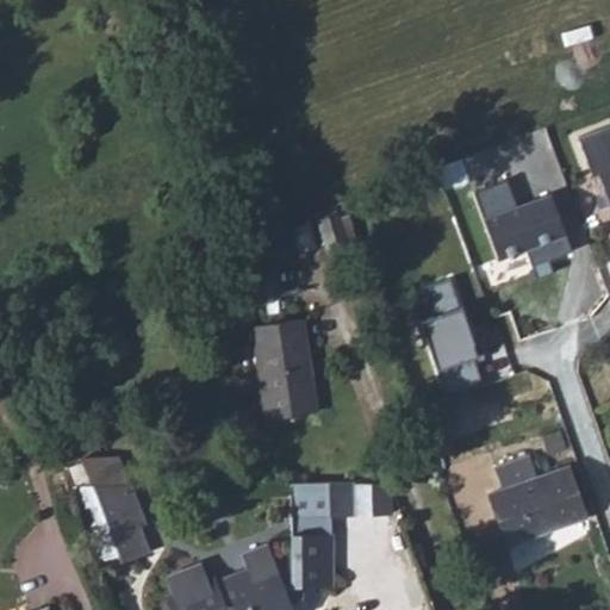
[(478,62),(485,49),(471,43),(465,56),(478,62)]
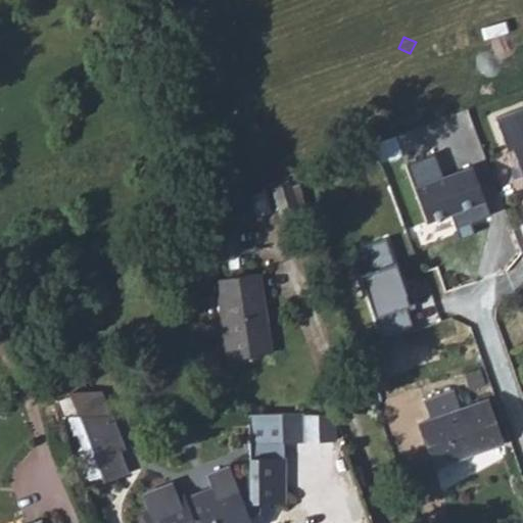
[(522,107),(495,117),(508,152),(514,150),(522,176),(522,107)]
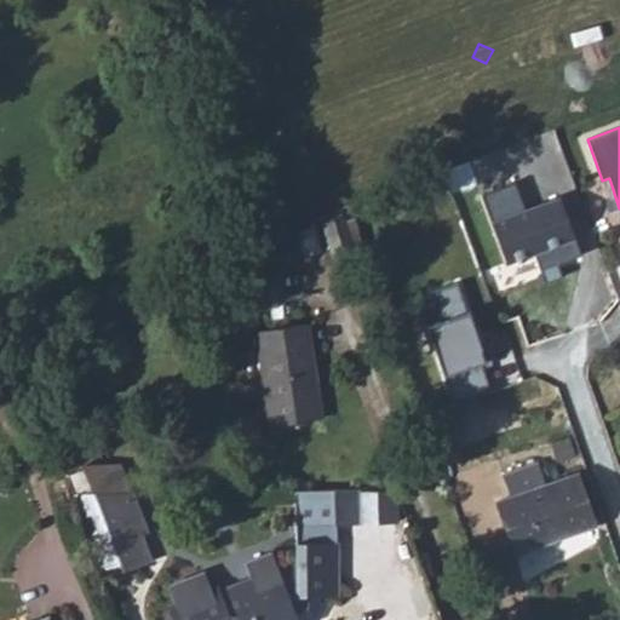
[(506,263),(534,253),(540,270),(580,254),(560,197),(526,211),(515,182),(481,195),(506,263)]
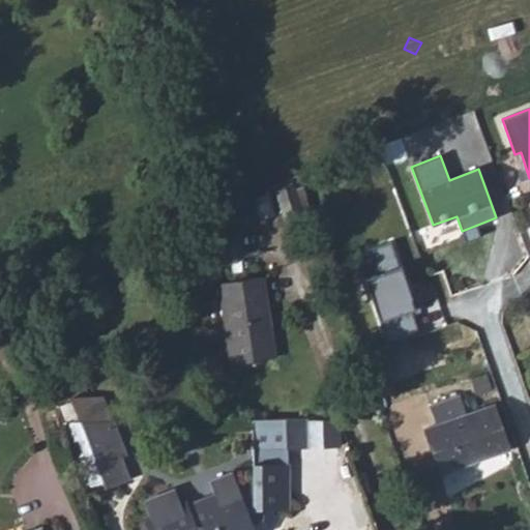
[(302,217),(293,185),(276,190),(286,223),(302,217)]
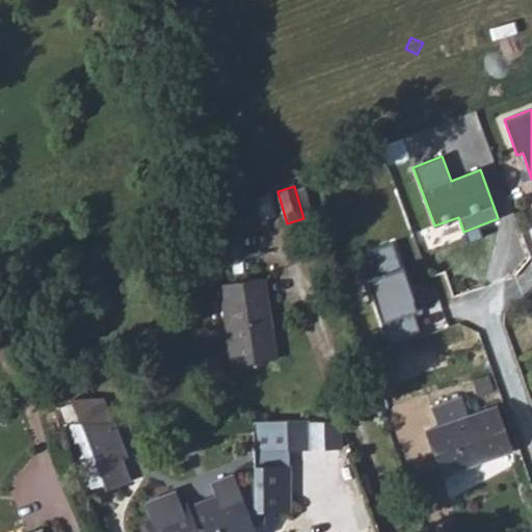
[(243,263),(239,236),(216,239),(219,266),(243,263)]
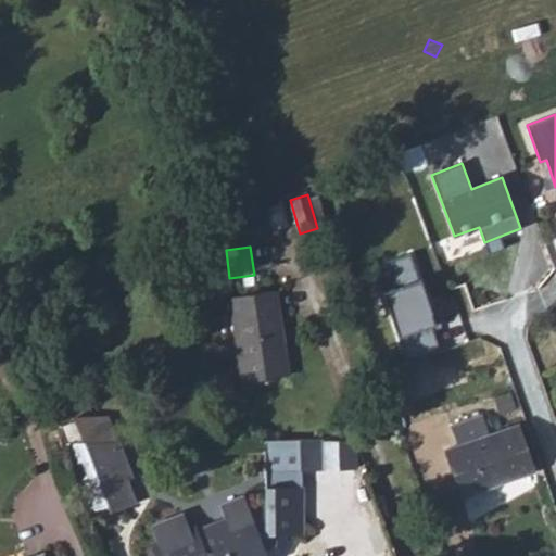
[(407,363),(441,351),(432,325),(436,324),(409,254),(387,262),(395,288),(382,292),(407,363)]
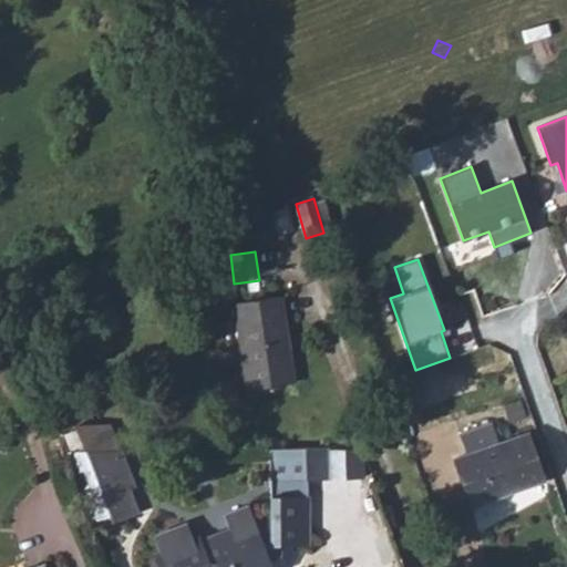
[(286,383),(274,301),(235,307),(247,390),(286,383)]
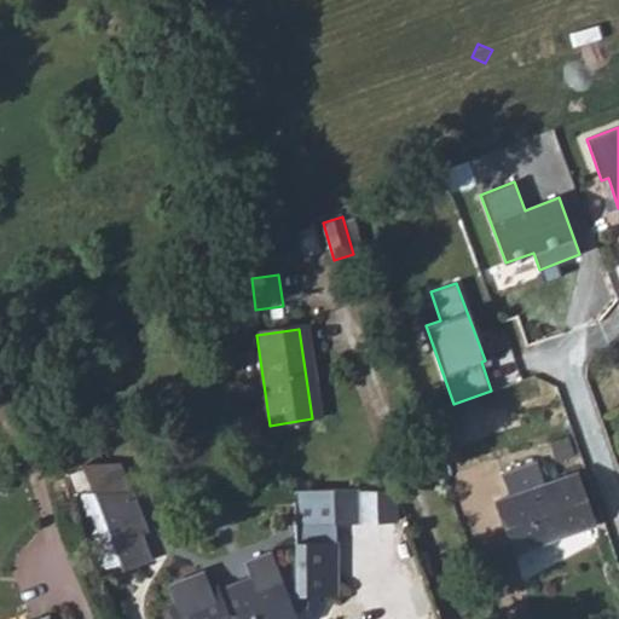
[(596,524),(578,473),(545,484),(537,462),(503,473),(510,496),(495,502),(513,553),(596,524)]
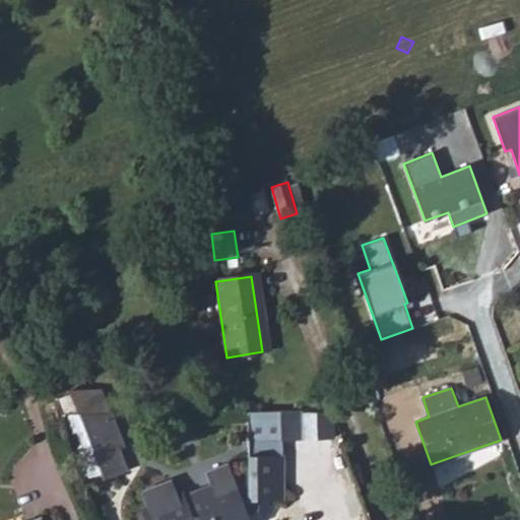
[(60,397),(66,411),(109,411),(100,389),(69,389),(70,393),(60,397)]
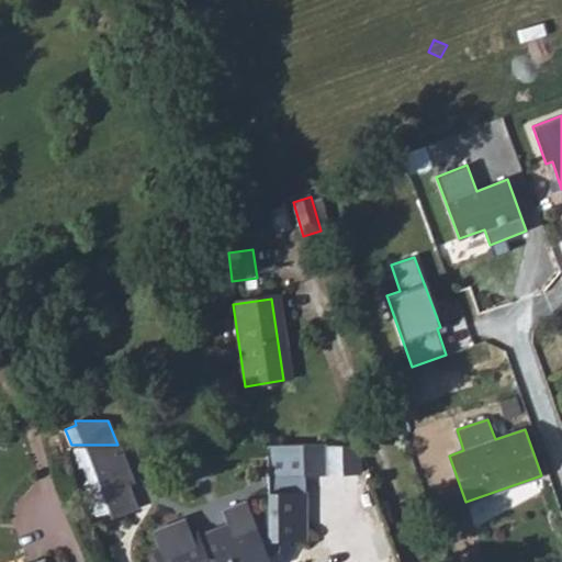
[(359,474),(359,442),(267,444),(269,505),(250,512),(246,501),(222,510),(227,524),(200,535),(198,531),(192,534),(186,518),(152,531),(158,547),(152,549),(157,561),(156,561),(270,561),(268,555),(279,551),(279,540),(306,540),(305,475),(359,474)]
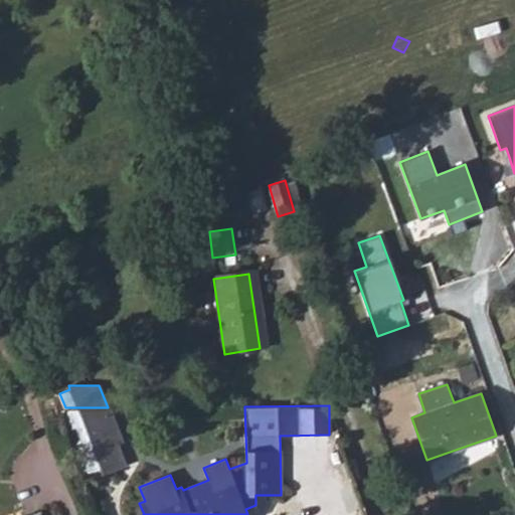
[(122,443),(108,407),(65,407),(59,407),(82,475),(100,469),(103,476),(126,466),(117,445),(122,443)]
